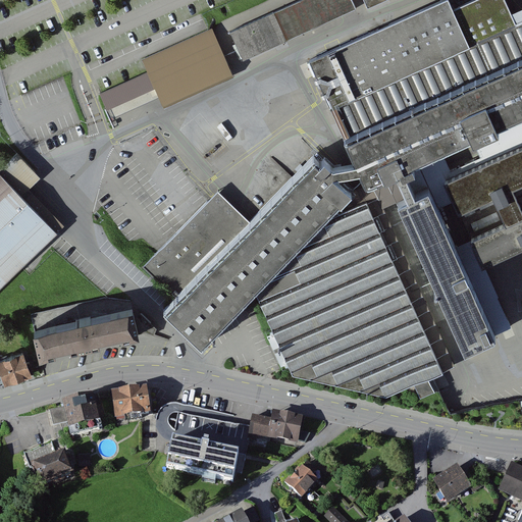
[(357,8),(353,0),(299,0),(230,32),(243,59),(357,8)]
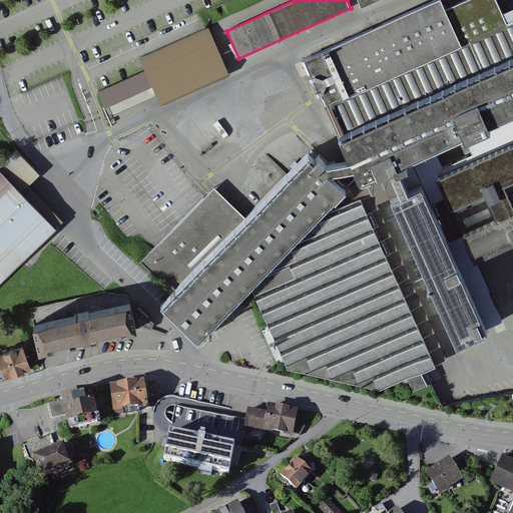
[(512,19),(506,22),(496,0),(464,0),(445,9),(440,0),(435,0),(304,59),(360,181),(378,173),(379,174),(390,169),(397,166),(399,170),(408,166),(405,161),(463,134),(465,138),(490,127),(489,123),(512,111),(512,19)]
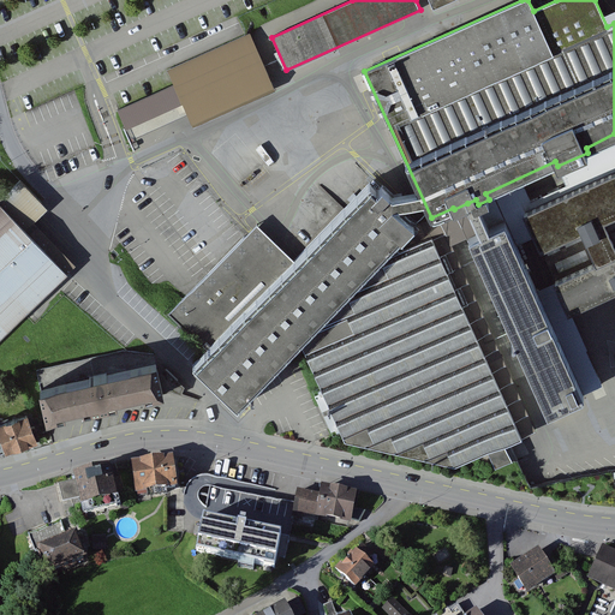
[(273,85),(250,34),(167,71),(173,85),(174,85),(183,102),(191,121),(273,85)]
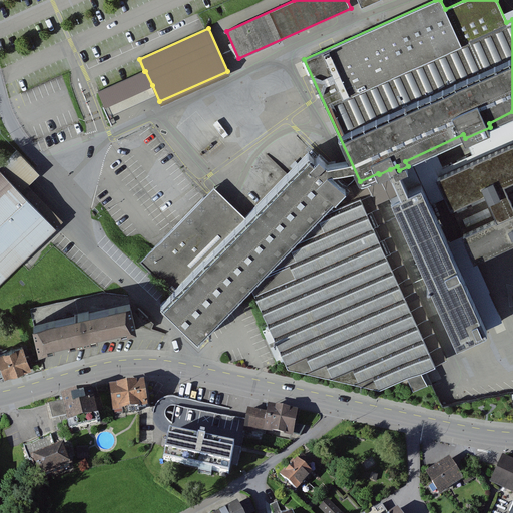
[(145,71),(144,71),(98,91),(105,106),(152,85),(145,71)]
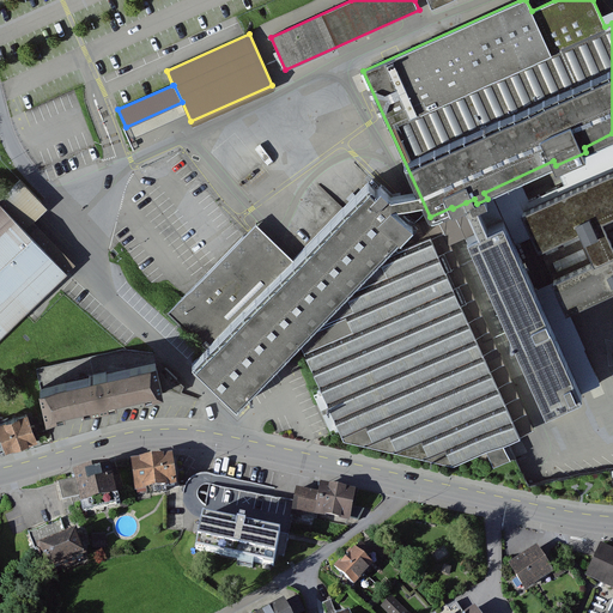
[(612,169),(522,211),(539,247),(582,226),(601,218),(612,212),(612,169)]
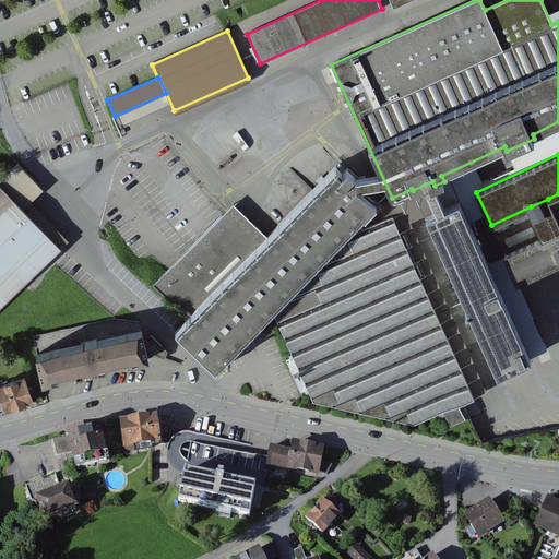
[(223,218),(222,217),(152,288),(162,298),(159,300),(163,305),(166,301),(187,321),(174,334),(215,373),(273,314),(345,239),(376,207),(355,188),(359,182),(346,170),(343,175),(335,168),(268,239),(234,206),(223,218)]
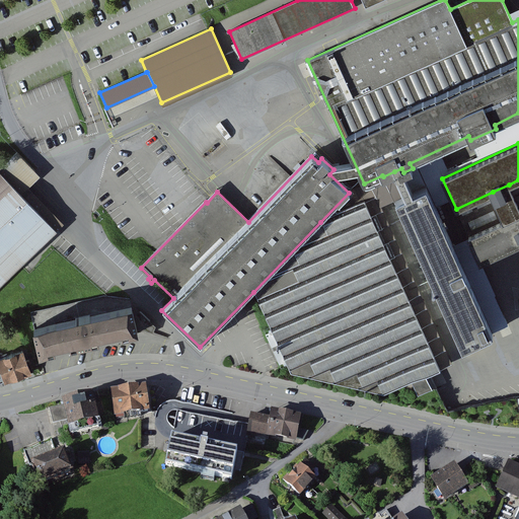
[(395,200),(462,347),(493,332),(426,187),(413,193),(403,172),(401,168),(394,171),(405,196),(395,200)]
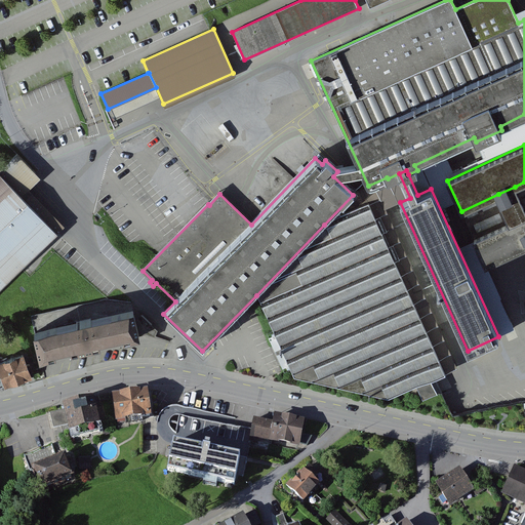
[(0,288),(57,233),(0,173),(0,288)]
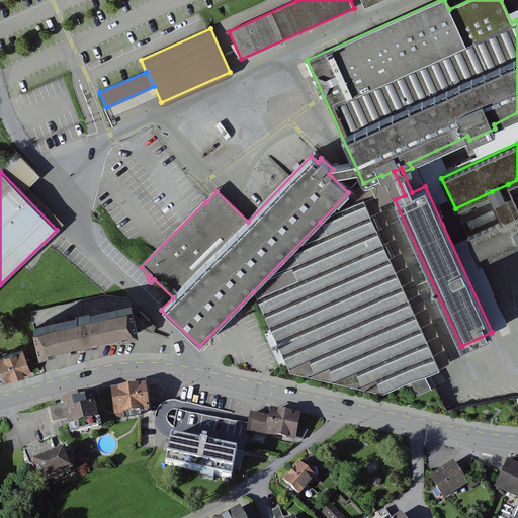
[(517,179),(508,184),(517,206),(517,179)]
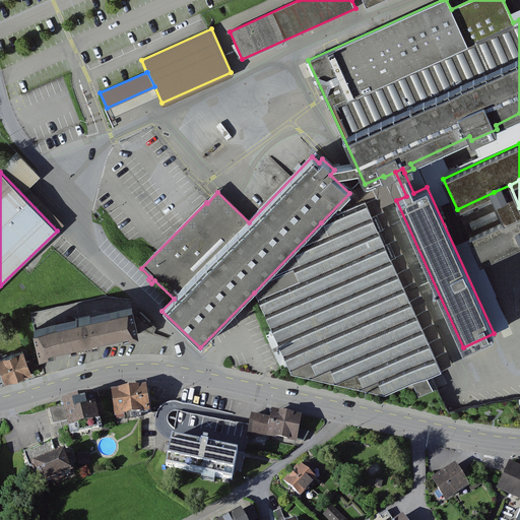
[(519,244),(519,207),(510,185),(494,192),(506,220),(469,237),(480,262),(519,244)]
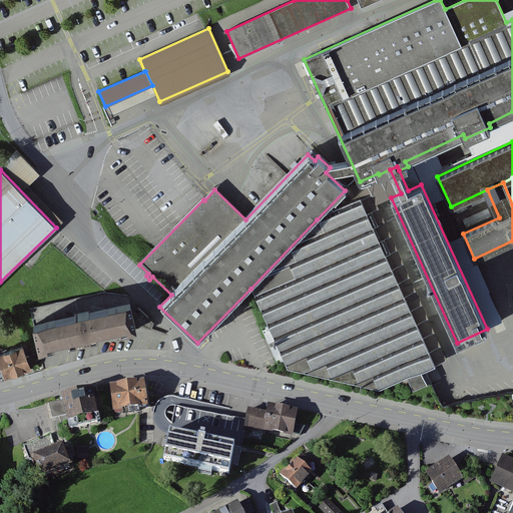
[(499,217),(487,189),(451,206),(463,233),(499,217)]
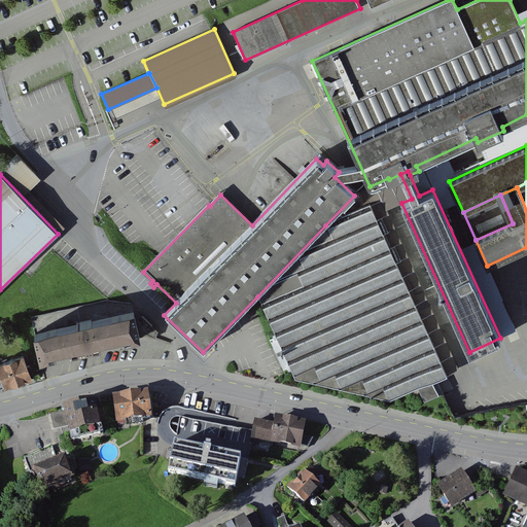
[(448,379),(370,206),(325,225),(257,296),(296,381),(391,402),(448,379)]
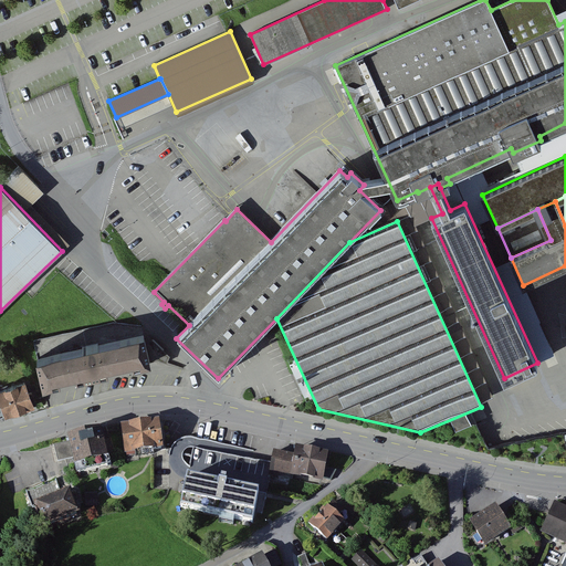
[(154,339),(145,342),(142,326),(125,324),(34,344),(43,386),(102,373),(159,359),(164,349),(154,339)]
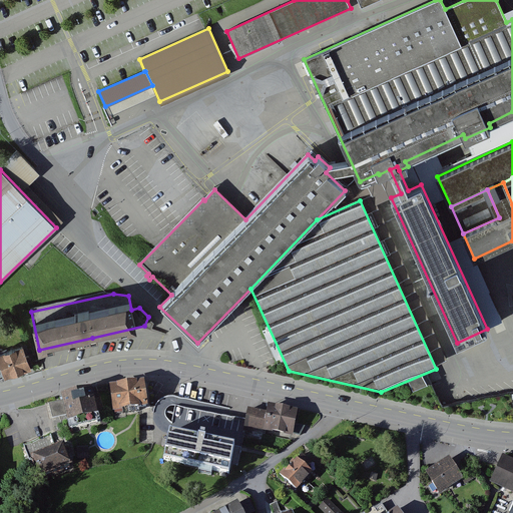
[(22,347),(0,354),(0,360),(5,377),(32,368),(29,356),(26,357),(22,347)]
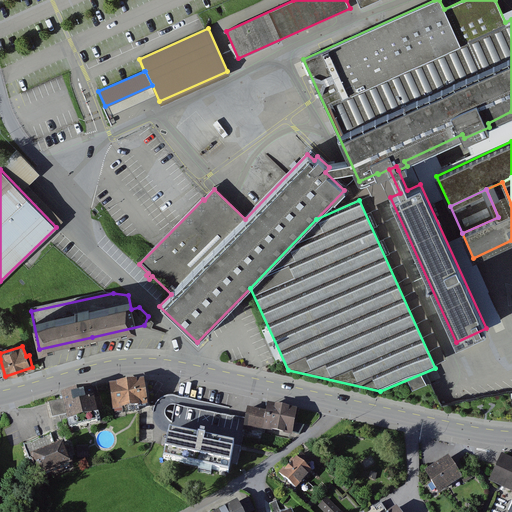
[(147,384),(113,390),(117,414),(152,408),(147,384)]
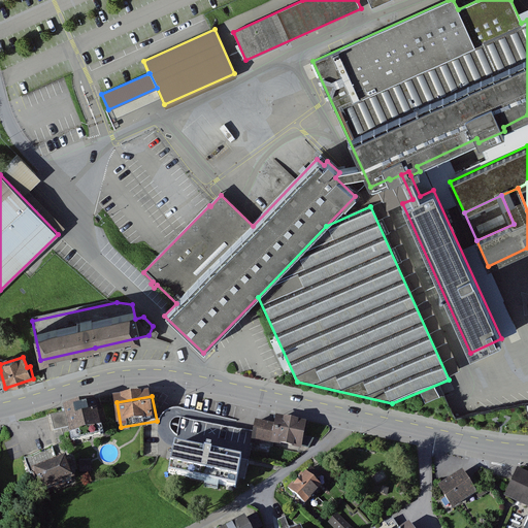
[(66,413),(51,416),(54,431),(69,427),(72,441),(103,433),(104,438),(111,437),(103,409),(95,411),(93,405),(81,407),(80,405),(76,406),(77,408),(66,411),(66,413)]
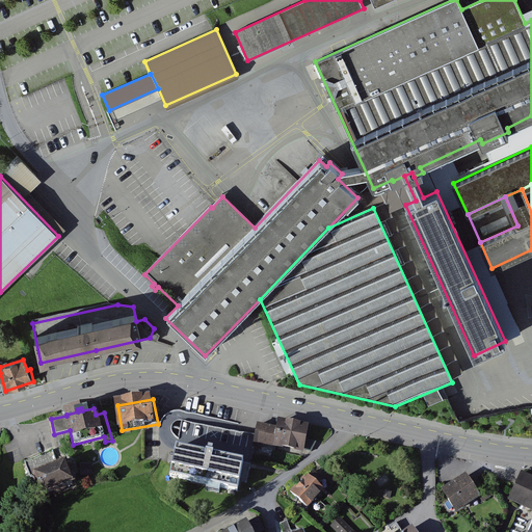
[(280,430),(258,427),(254,448),(263,450),(263,447),(307,454),(311,428),(281,422),(280,430)]
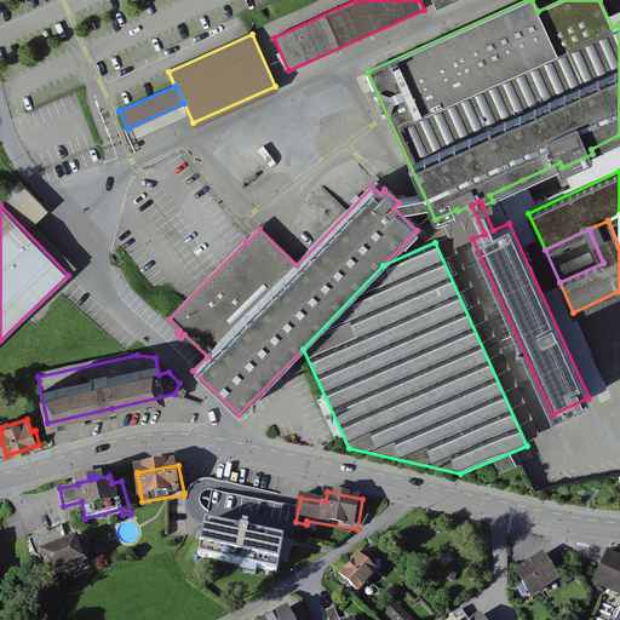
[(62,526),(29,539),(36,557),(39,556),(49,579),(86,563),(76,540),(68,544),(62,526)]
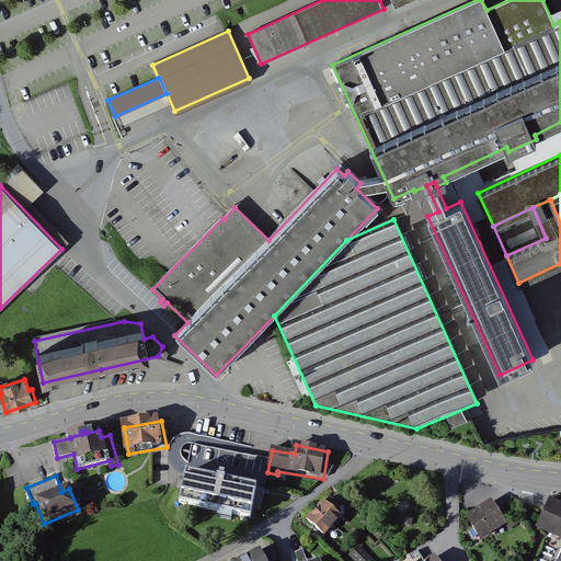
[(259,489),(185,477),(181,504),(253,517),(259,489)]
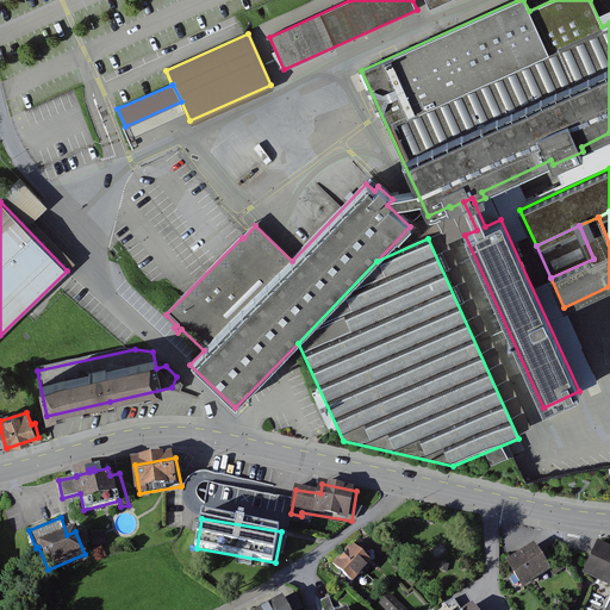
[(91,535),(91,536),(92,547),(105,547),(105,534),(91,535)]
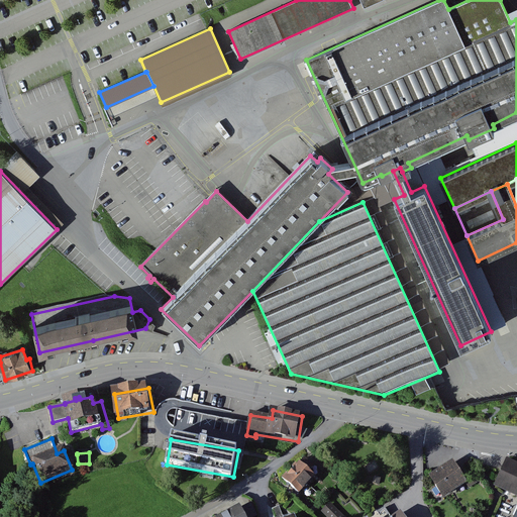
[(516,516),(516,464),(507,460),(495,487),(516,497),(516,514),(514,516),(516,516)]
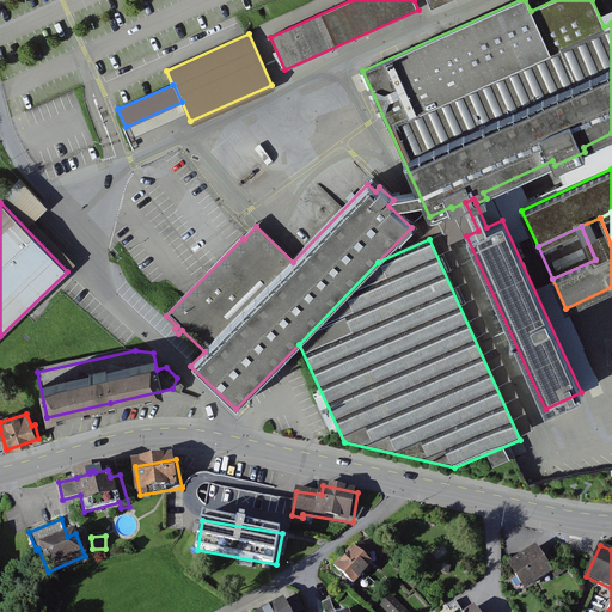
[(540,548),(512,565),(527,591),(556,571),(540,548)]
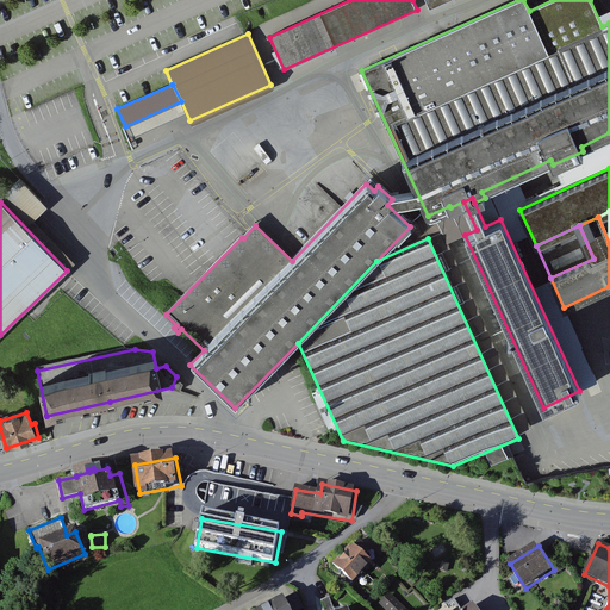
[(355,548),(336,568),(355,585),(373,564),(355,548)]
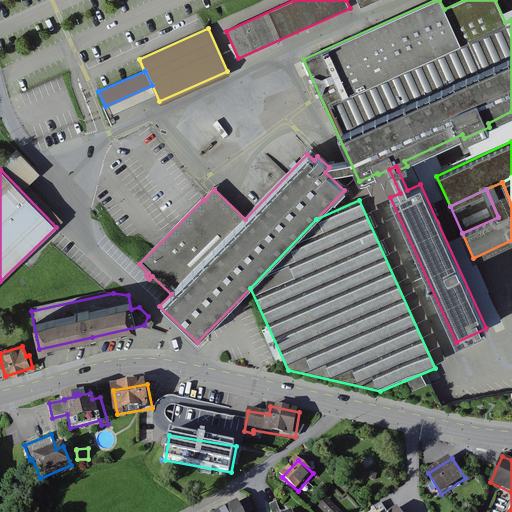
[(343,511),(329,496),(320,504),(326,511),(343,511)]
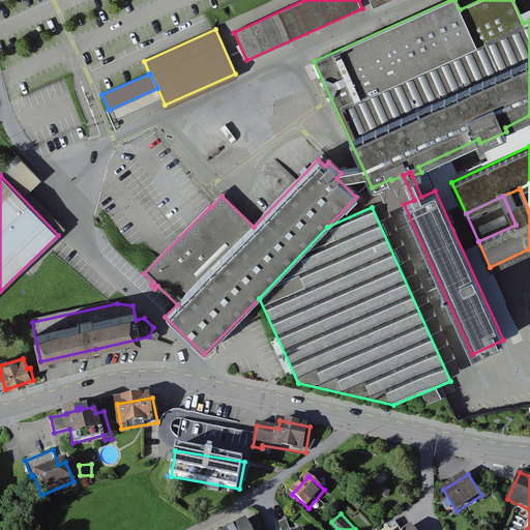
[(261,529),(258,517),(231,529),(261,529)]
